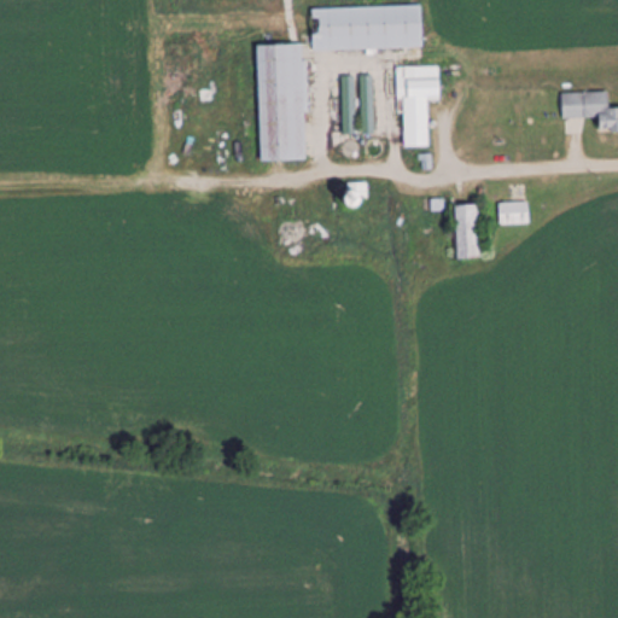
[(313,11),(314,53),(423,50),(423,7),(313,11)]
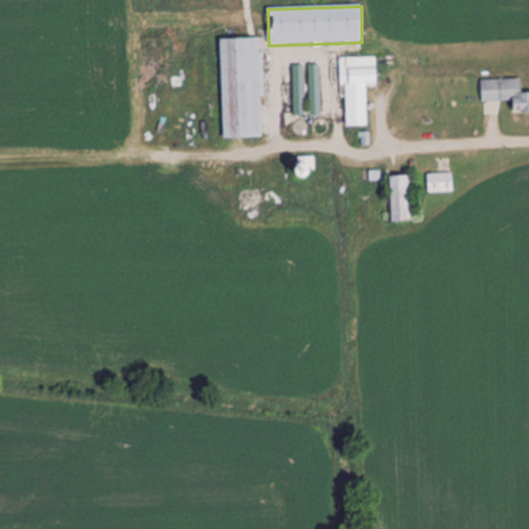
[(263,138),(261,39),(221,40),(223,139),(263,138)]
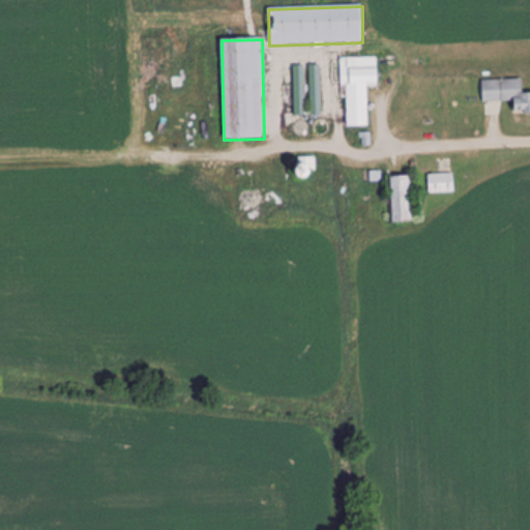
[(350,128),(367,127),(367,86),(377,85),(377,67),(357,67),(356,57),(342,58),(343,84),(349,84),(350,128)]
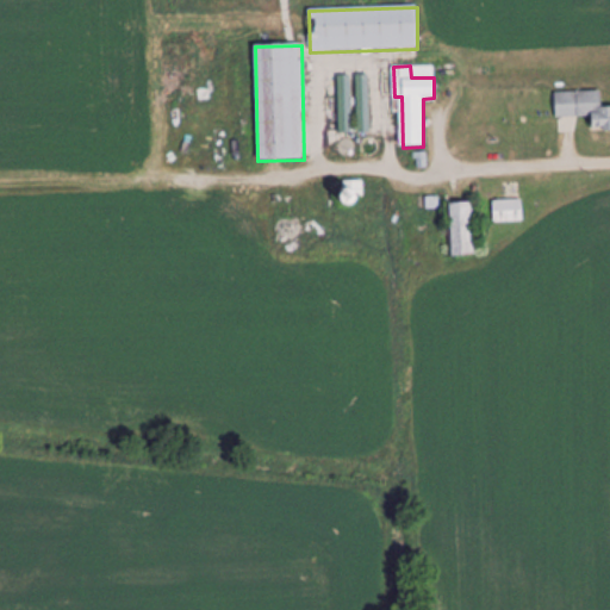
[(554,92),(554,118),(592,117),(592,131),(609,130),(609,107),(601,109),(601,91),(554,92)]
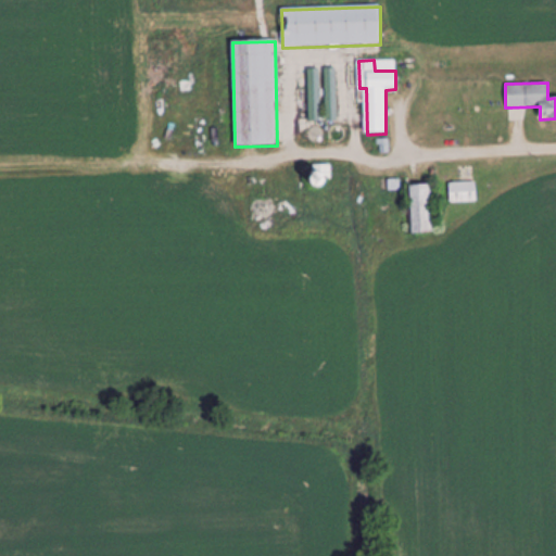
[(450,182),(450,202),(476,202),(476,182),(450,182)]
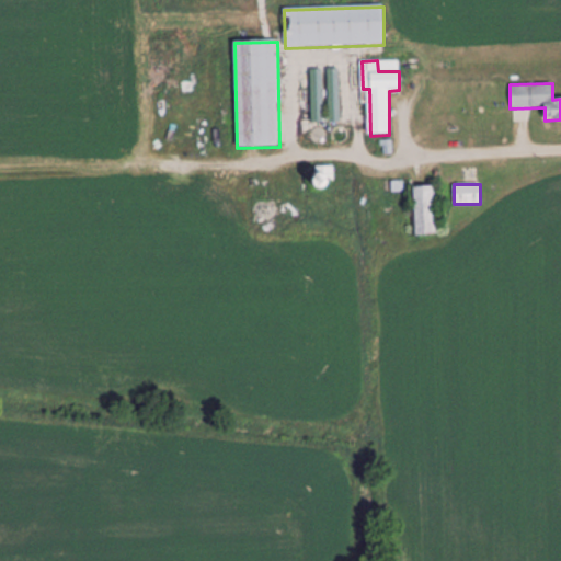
[(414,237),(436,237),(436,187),(414,187),(414,237)]
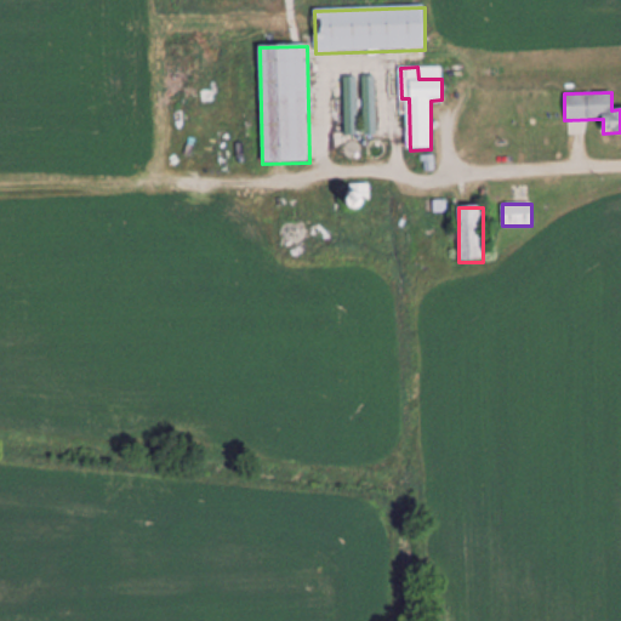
All buildings are outlined.
